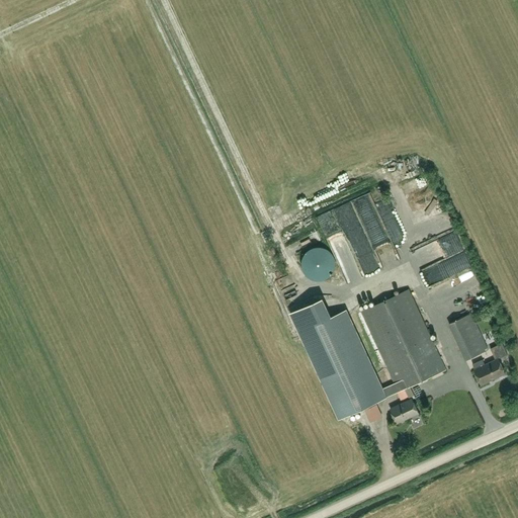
[(424,170),(419,151),(407,154),(411,173),(424,170)]
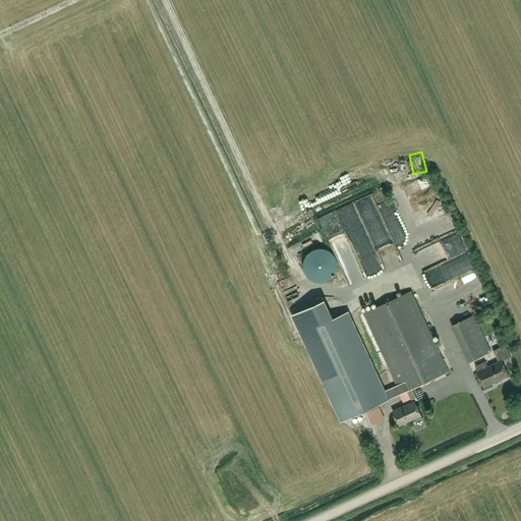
[(438,196),(436,185),(428,186),(426,176),(409,179),(415,204),(430,199),(432,211),(445,209),(442,195),(438,196)]
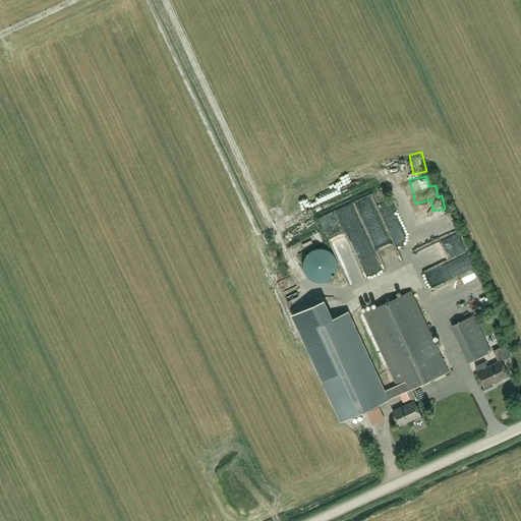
[(336,256),(335,256),(335,255),(334,254),(334,253),(333,253),(333,252),(332,252),(332,251),(331,251),(331,250),(330,250),(329,250),(329,249),(328,249),(327,248),(326,248),(325,248),(324,247),(323,247),(322,247),(321,247),(320,247),(319,247),(317,247),(316,248),(315,248),(314,248),(313,249),(312,249),(311,249),(311,250),(310,250),(310,251),(309,251),(308,252),(307,253),(307,254),(306,254),(306,255),(305,255),(305,256),(305,257),(304,258),(304,259),(304,261),(303,262),(303,263),(303,264),(303,265),(303,266),(303,267),(303,268),(304,268),(304,269),(304,270),(304,271),(305,272),(305,273),(306,273),(306,274),(306,275),(307,275),(307,276),(308,276),(308,277),(309,277),(309,278),(310,278),(311,279),(312,279),(312,280),(313,280),(314,280),(315,281),(316,281),(317,281),(319,281),(320,281),(321,281),(322,281),(323,281),(324,281),(325,281),(326,281),(326,280),(327,280),(328,280),(328,279),(329,279),(330,279),(330,278),(331,278),(331,277),(332,277),(333,276),(334,275),(334,274),(335,274),(335,273),(336,272),(336,271),(336,270),(337,270),(337,269),(337,268),(337,267),(337,266),(337,265),(337,264),(337,263),(337,262),(337,261),(337,259),(336,258),(336,257),(336,256)]
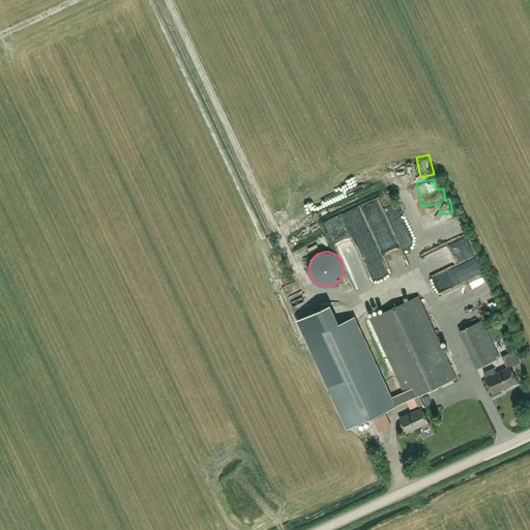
[(339,323),(306,339),(331,392),(348,428),(351,427),(407,401),(408,401),(407,402),(410,409),(417,405),(418,408),(424,406),(419,394),(455,378),(418,296),(370,319),(403,391),(390,398),(370,354),(353,317),(339,323)]
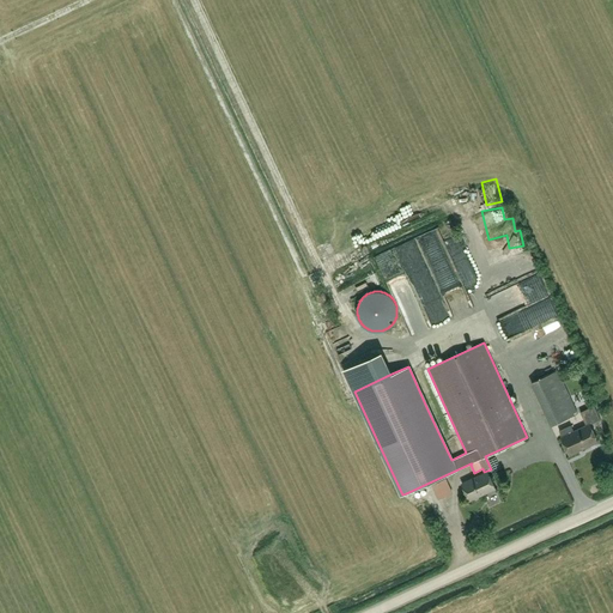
[(560,371),(535,382),(553,425),(578,416),(560,371)]
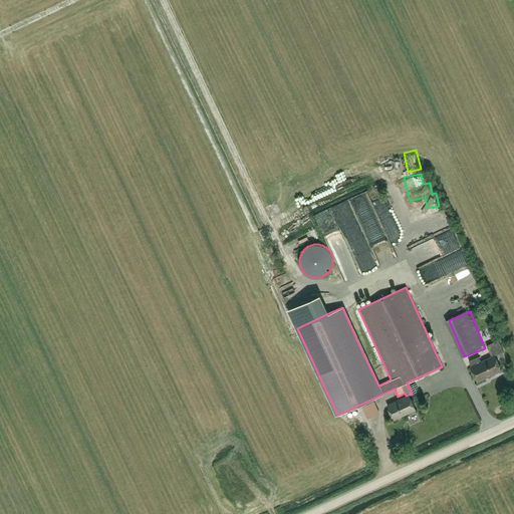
[(501,370),(494,356),(503,351),(498,340),(486,345),(491,356),(481,361),(479,356),(469,360),(471,365),(470,366),(477,381),(501,370)]
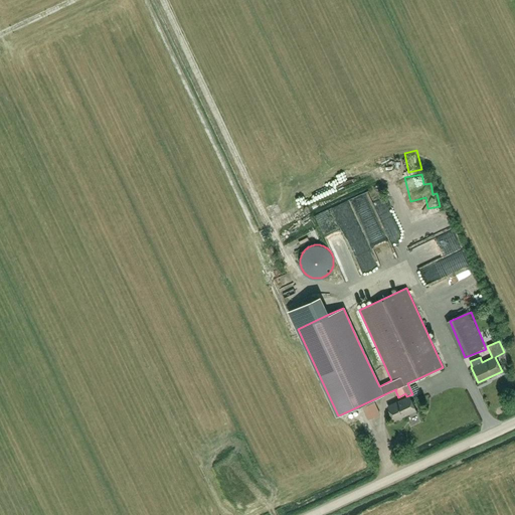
[(407,414),(406,411),(414,408),(409,395),(387,405),(394,420),(407,414)]
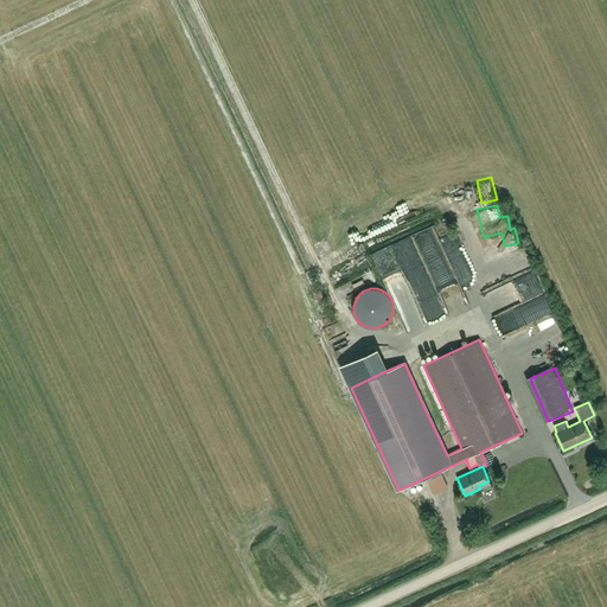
[(440,473),(427,479),(433,492),(446,486),(440,473)]
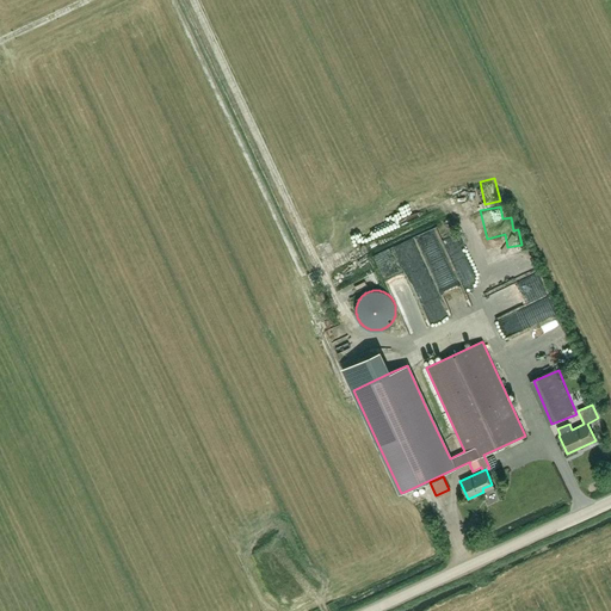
[(501,482),(489,487),(493,499),(505,494),(501,482)]
